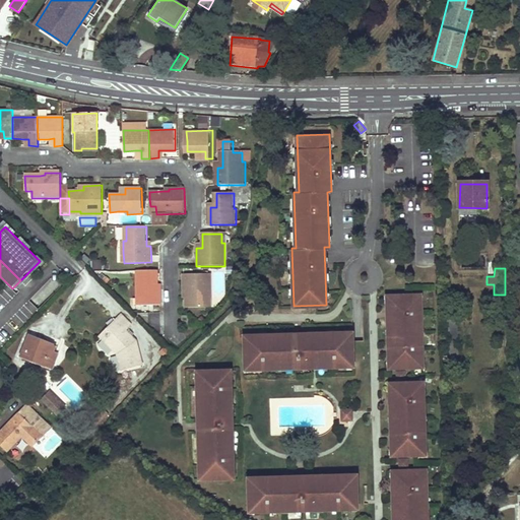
[(141,297),(141,301),(141,305),(159,305),(159,288),(156,288),(156,283),(156,270),(136,270),(136,297),(141,297)]
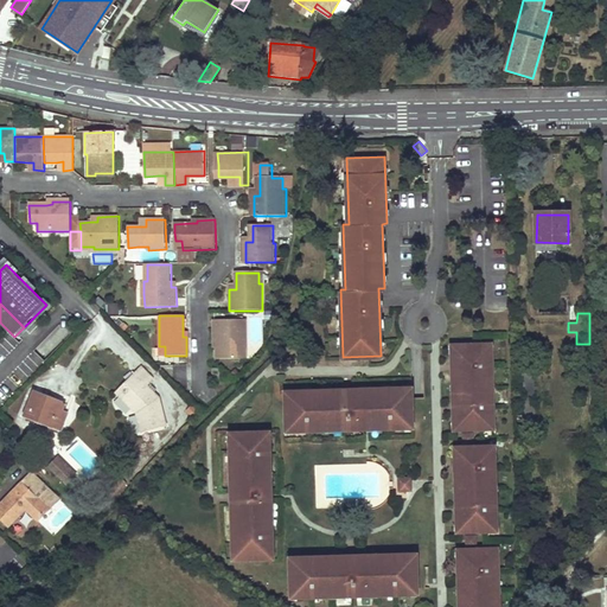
[(216,359),(238,359),(240,346),(244,346),(244,319),(213,319),(212,342),(216,342),(216,359)]
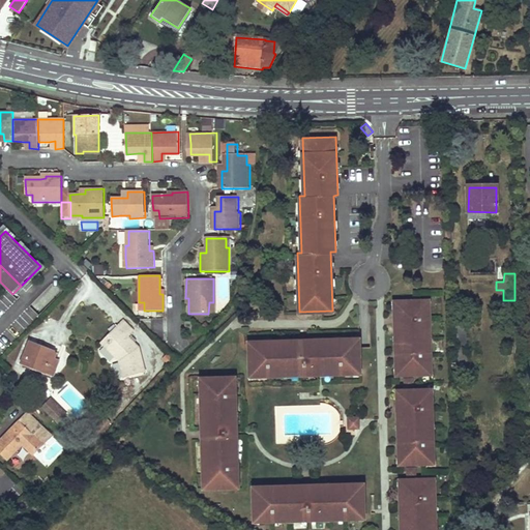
[(423,299),(394,299),(396,374),(425,373),(424,367),(431,366),(431,341),(424,341),(424,331),(430,331),(430,304),(423,304),(423,299)]
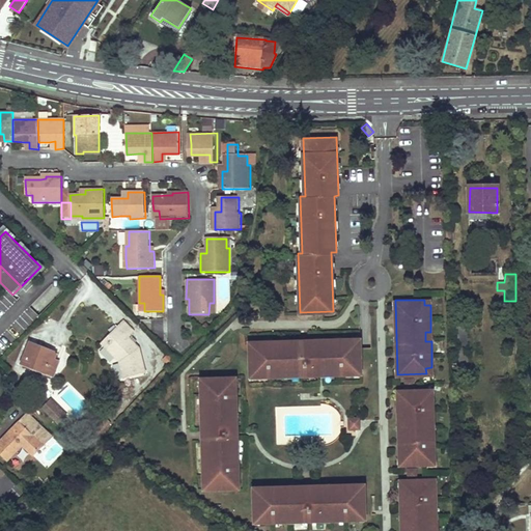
[(102,340),(99,343),(117,361),(120,360),(118,356),(105,342),(118,330),(126,337),(133,331),(120,318),(114,326),(102,340)]
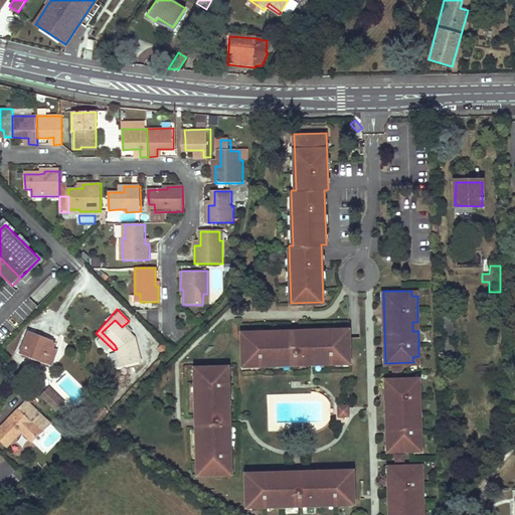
[(122,327),(115,320),(102,332),(115,345),(117,349),(114,350),(118,366),(139,361),(133,337),(122,327)]
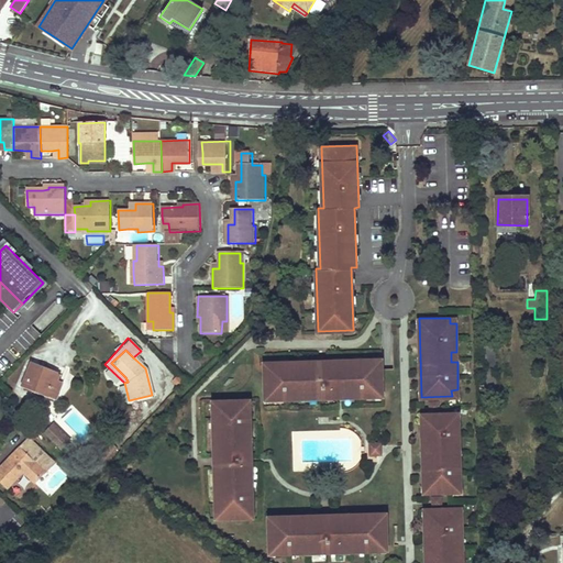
[(54,363),(39,357),(35,365),(51,371),(54,363)]
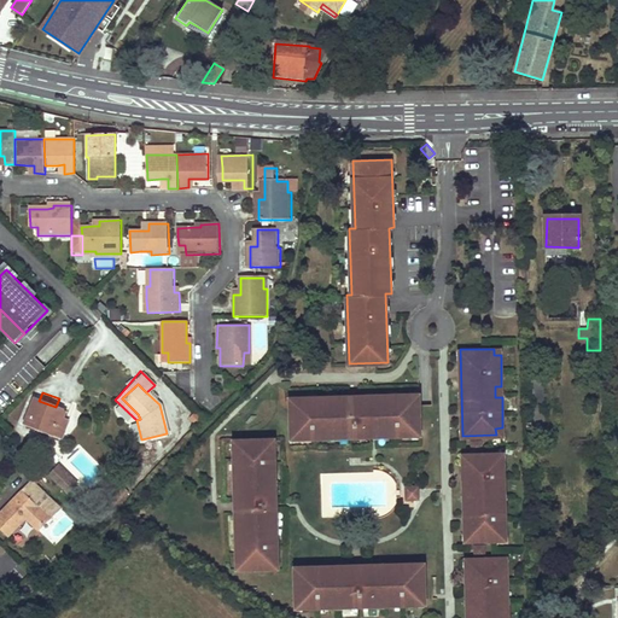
[(299,436),(299,442),(415,438),(414,432),(421,432),(419,397),(292,401),(293,436),(299,436)]
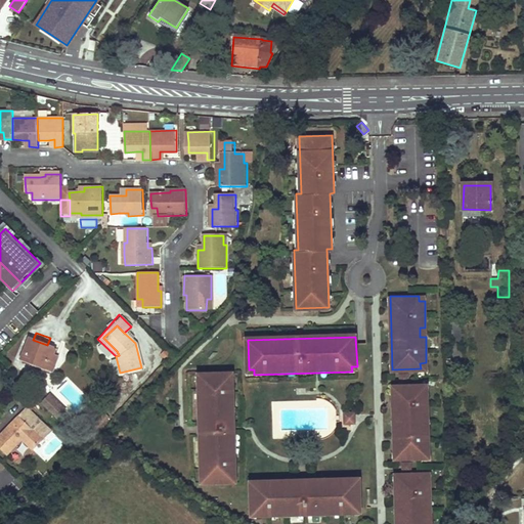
[(50,376),(58,355),(53,353),(50,352),(52,347),(47,345),(33,340),(29,339),(22,358),(31,362),(43,366),(41,373),(50,376)]
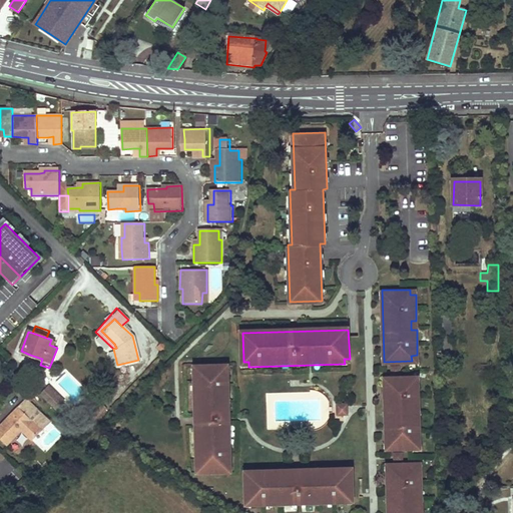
[(30,355),(28,360),(40,365),(42,359),(30,355)]
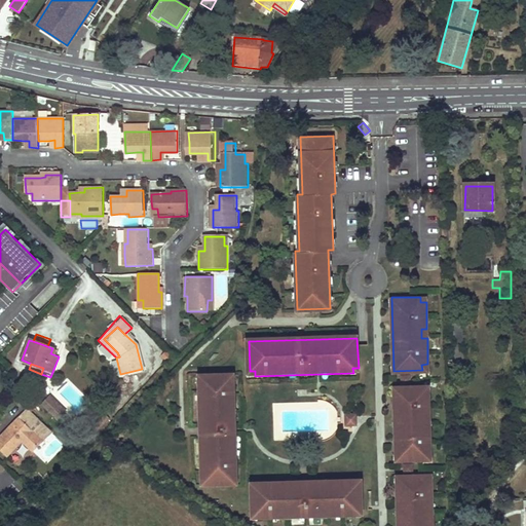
[(229,374),(199,375),(202,484),(231,483),(231,478),(236,478),(234,380),(229,380),(229,374)]
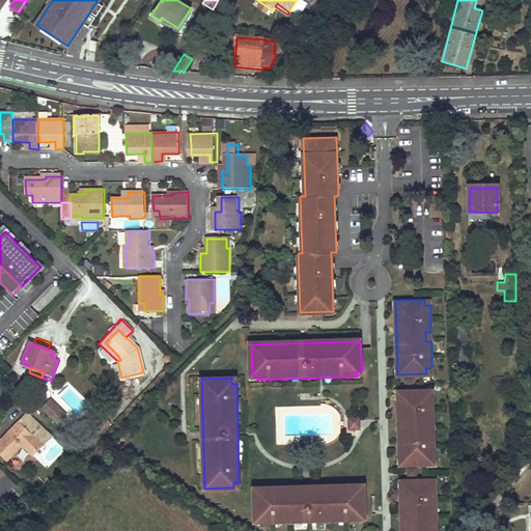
[(426,389),(397,390),(399,464),(428,463),(428,457),(434,457),(434,431),(427,431),(427,421),(432,421),(432,394),(426,394),(426,389)]
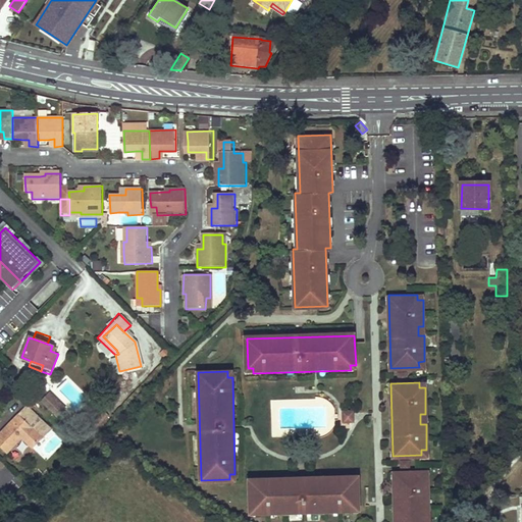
[(49,395),(41,403),(57,419),(65,410),(49,395)]
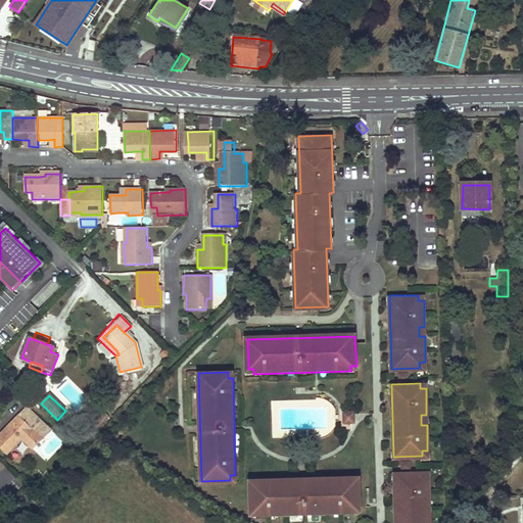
[(50,430),(27,408),(18,417),(42,438),(50,430)]
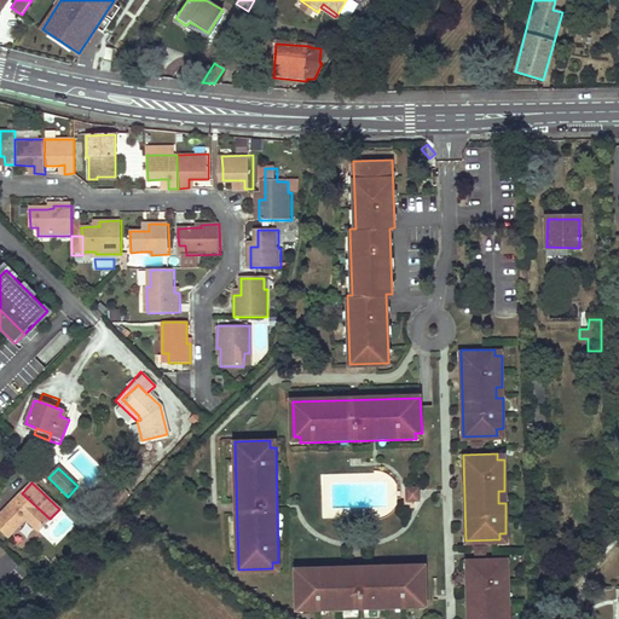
[(421,486),(408,487),(409,501),(422,499),(421,486)]
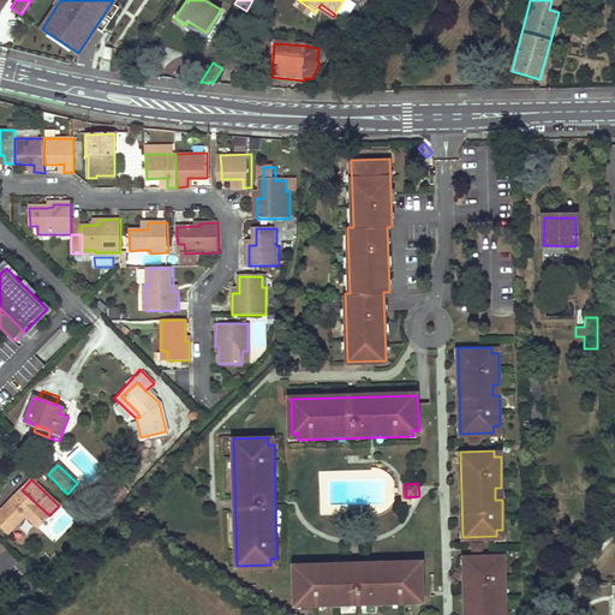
[(15,505),(12,503),(11,501),(0,512),(0,525),(7,533),(25,515),(37,527),(49,515),(22,490),(15,497),(18,501),(15,505)]
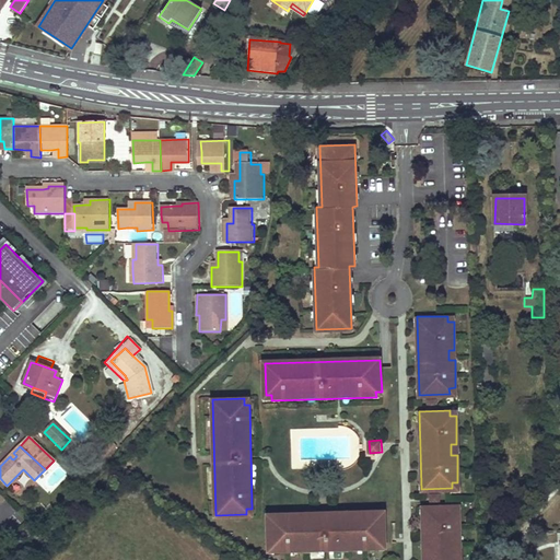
[(452,505),(421,505),(422,559),(459,559),(459,550),(453,550),(453,539),(458,539),(458,511),(452,511),(452,505)]
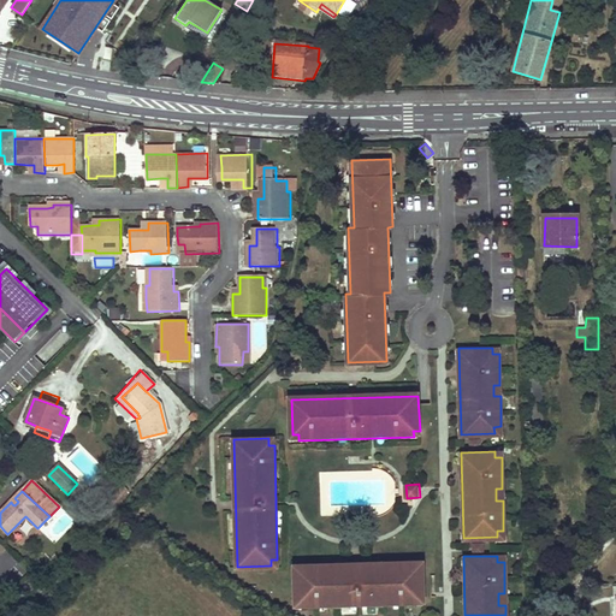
[(422,562),(295,566),(295,598),(302,598),(302,604),(418,600),(416,594),(424,594),(422,562)]
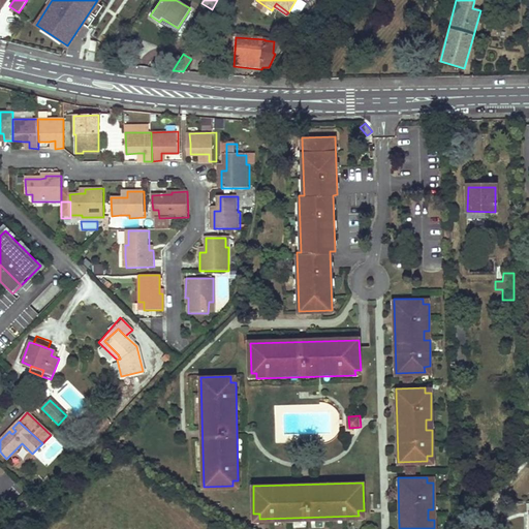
All buildings are outlined.
